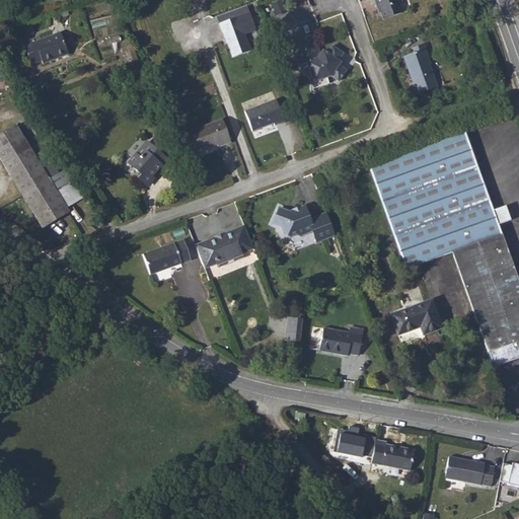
[(267,3),(269,15),(285,12),(283,0),(267,3)]
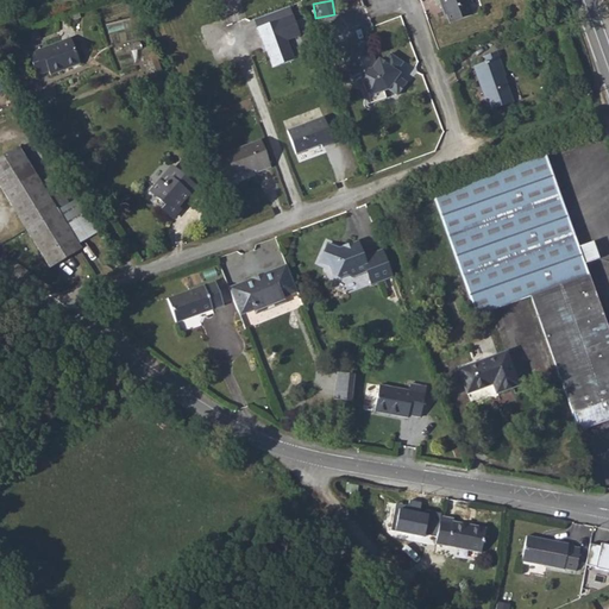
[(472,0),(438,0),(444,16),(446,14),(450,24),(472,16),(468,2),(473,0),(472,0)]
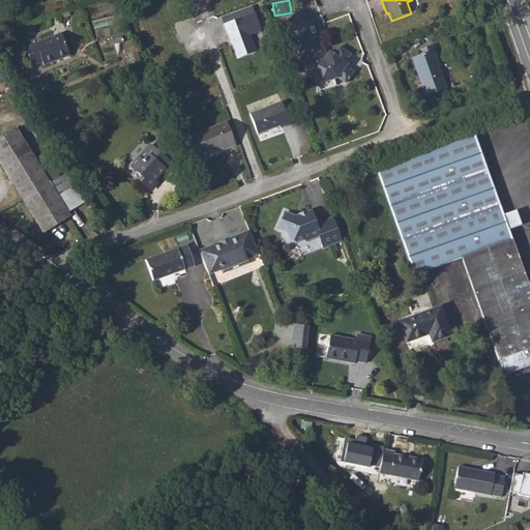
[(255,13),(224,25),(227,33),(229,32),(238,59),(256,52),(249,35),(261,31),(255,13)]
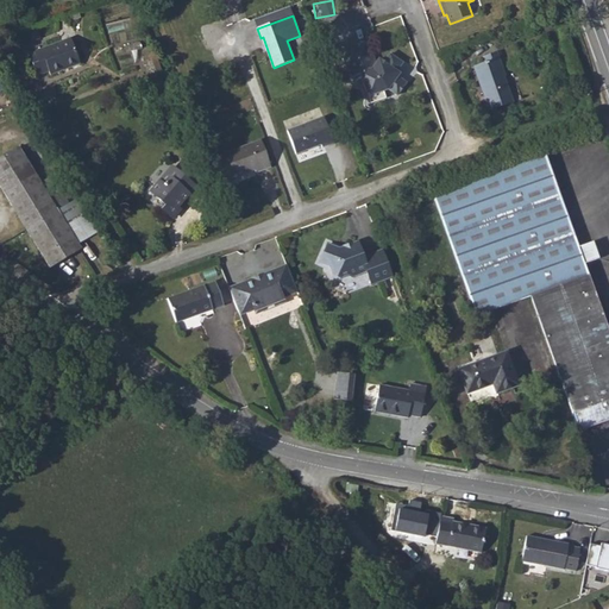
[(50,75),(62,71),(61,69),(80,62),(70,38),(29,54),(37,76),(49,71),(50,75)]
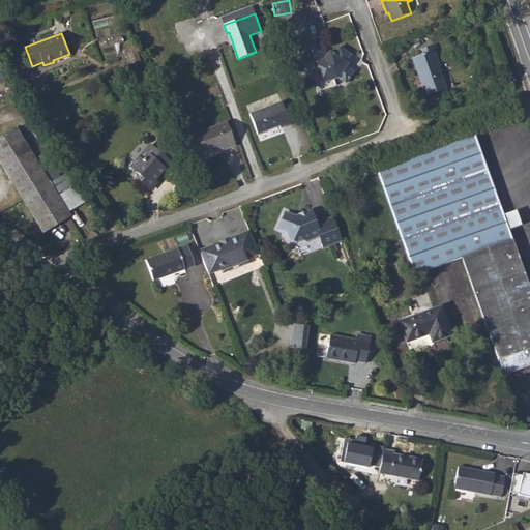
[(313,64),(320,82),(332,77),(333,80),(337,78),(345,83),(353,72),(346,67),(345,62),(350,55),(339,48),(333,55),(329,52),(327,56),(321,38),(297,47),(305,67),(313,64)]
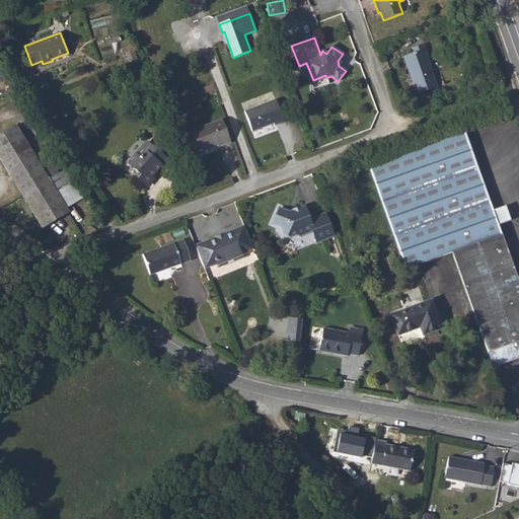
[(431,65),(423,45),(412,49),(413,54),(403,57),(417,94),(437,87),(430,66),(431,65)]
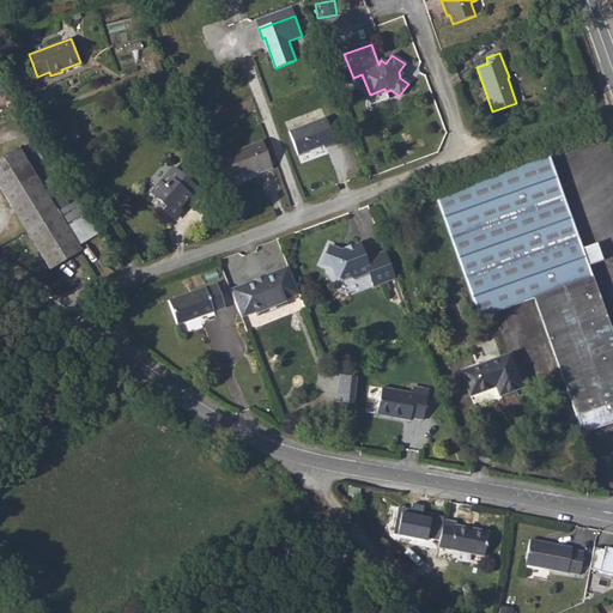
[(163,72),(158,58),(144,62),(149,76),(163,72)]
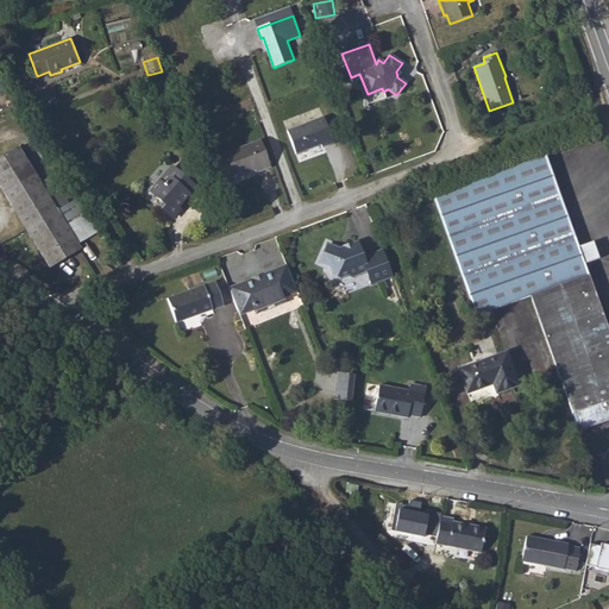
[(382,88),(368,94),(371,104),(385,99),(383,92),(382,88)]
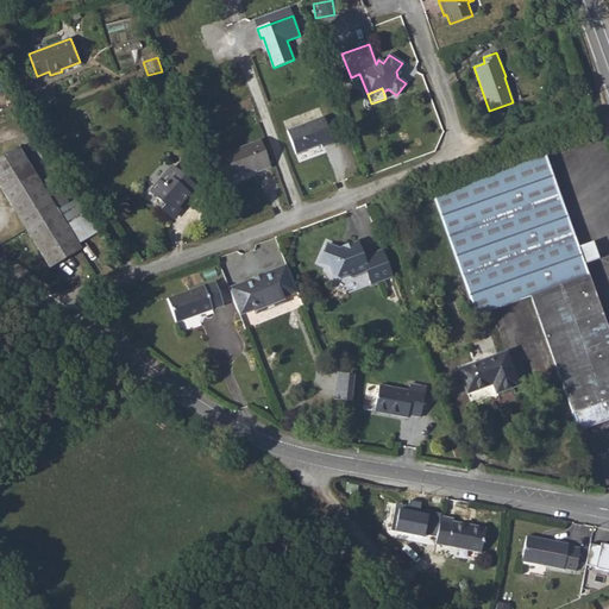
[(333,144),(324,118),(287,131),(296,155),(321,145),(322,148),(333,144)]
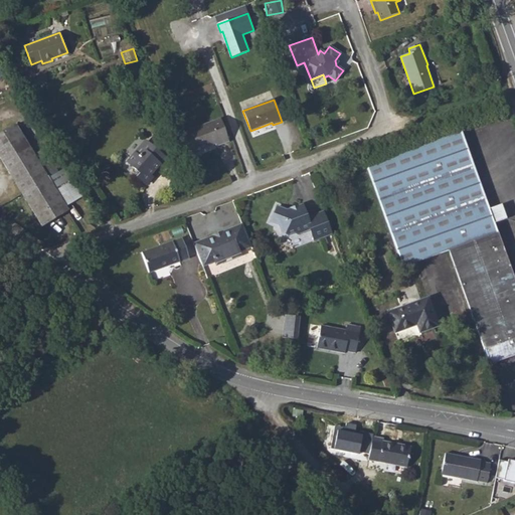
[(229,142),(220,119),(181,134),(189,154),(215,144),(216,146),(229,142)]
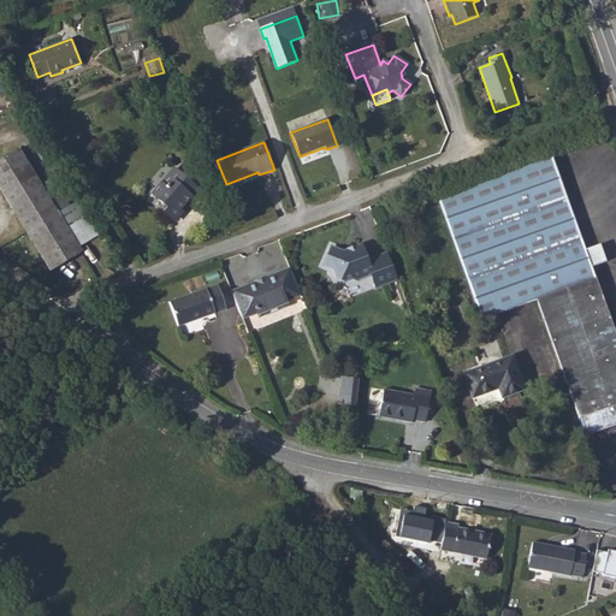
[(0,154),(3,159),(18,149),(15,143),(0,150),(0,154)]
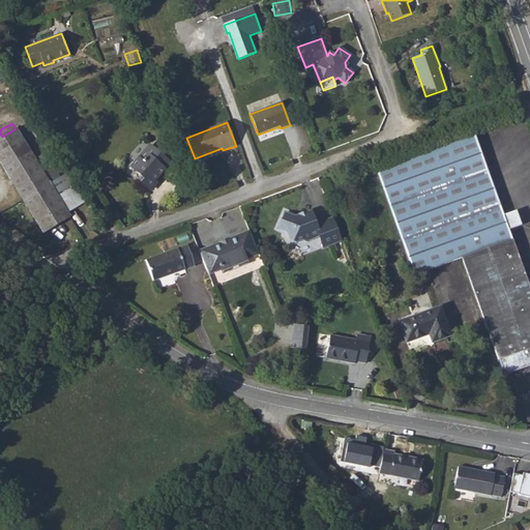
[(2,137),(0,138),(0,162),(24,201),(50,183),(34,159),(16,128),(2,137)]
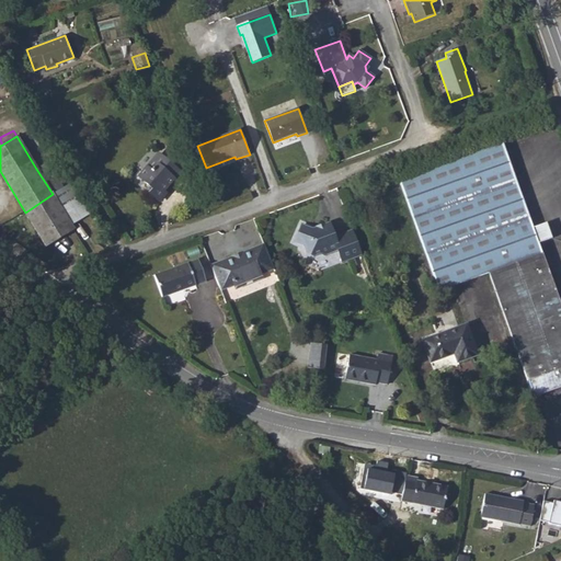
[(502,144),(399,181),(426,256),(529,217),(502,144)]
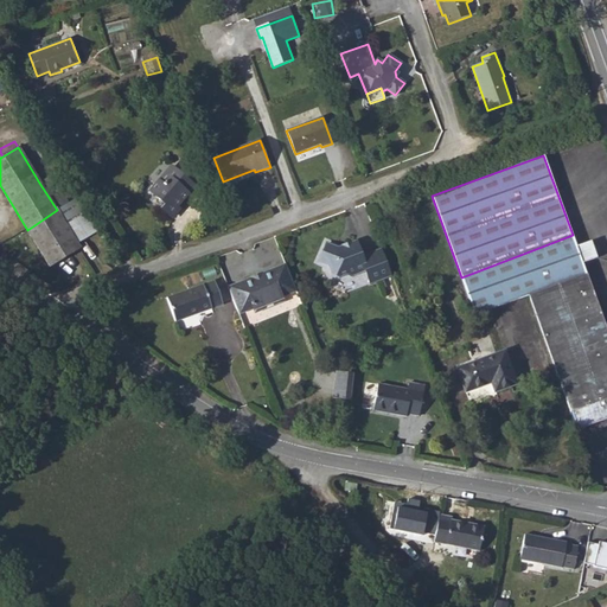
[(197,189),(172,167),(151,191),(165,204),(161,209),(172,217),(179,210),(176,206),(187,195),(190,197),(197,189)]
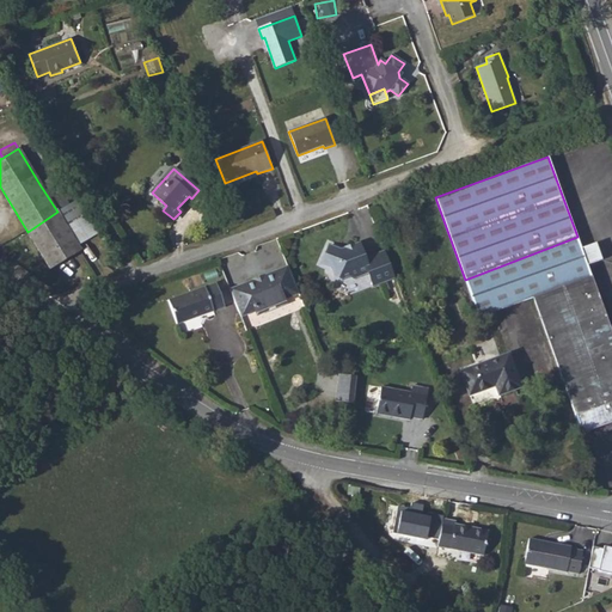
[(51,177),(40,184),(57,212),(68,204),(51,177)]
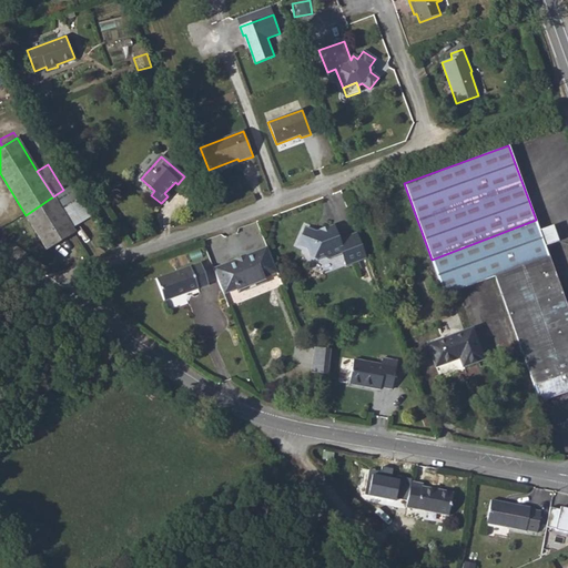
[(63,190),(53,196),(26,215),(47,250),(75,233),(72,229),(91,217),(71,185),(63,190)]
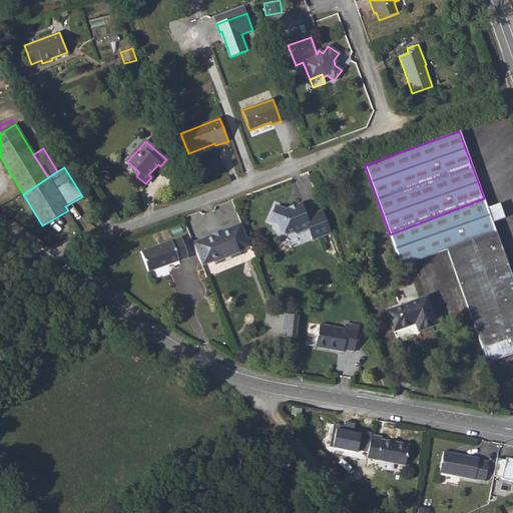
[(487,208),(484,198),(390,234),(401,266),(447,249),(488,364),(512,354),(512,280),(492,222),(487,208)]
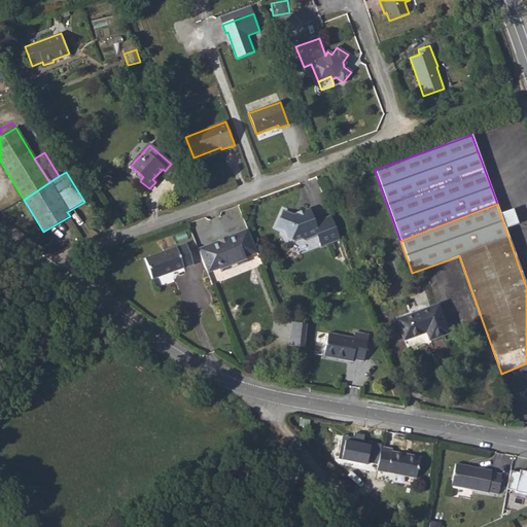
[(340,239),(331,216),(314,223),(309,210),(297,214),(299,216),(294,218),(293,216),(284,211),(277,226),(286,231),(288,237),(295,241),(302,238),(303,241),(317,235),(322,246),(340,239)]
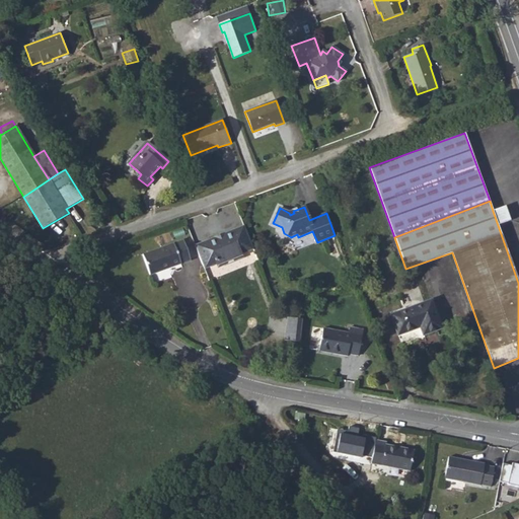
[(193,235),(210,229),(204,214),(187,220),(193,235)]
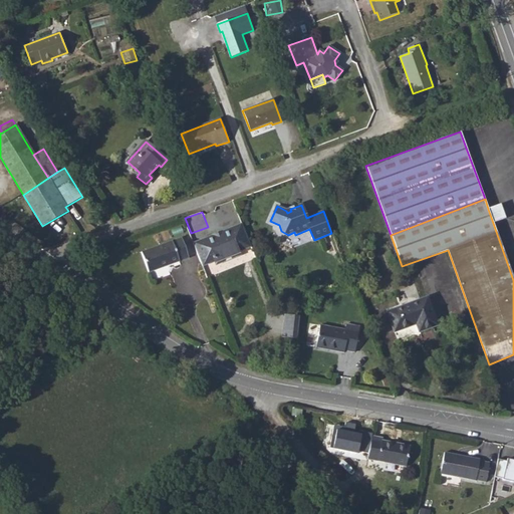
[(242,224),(193,243),(202,267),(214,262),(215,264),(240,254),(239,252),(251,247),(242,224)]
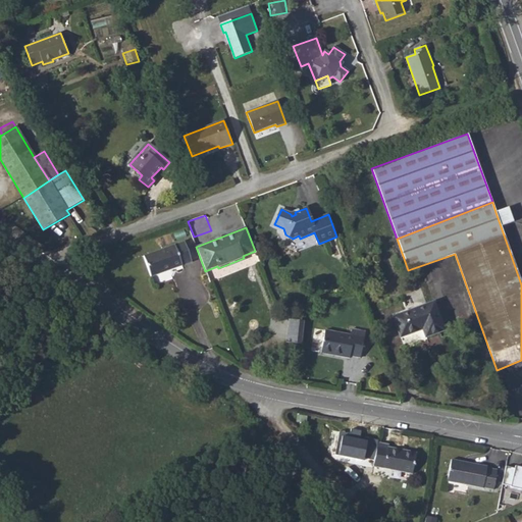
[(151,276),(192,262),(185,242),(144,257),(151,276)]
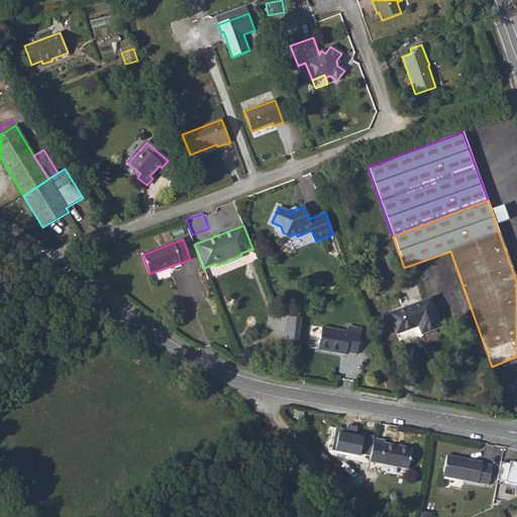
[(242,256),(241,255),(216,266),(217,268),(242,256)]
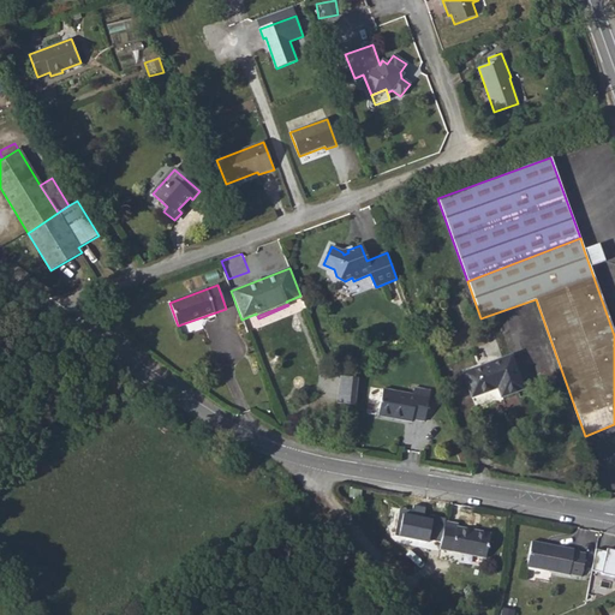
[(523,389),(511,357),(464,374),(472,396),(497,388),(501,398),(523,389)]
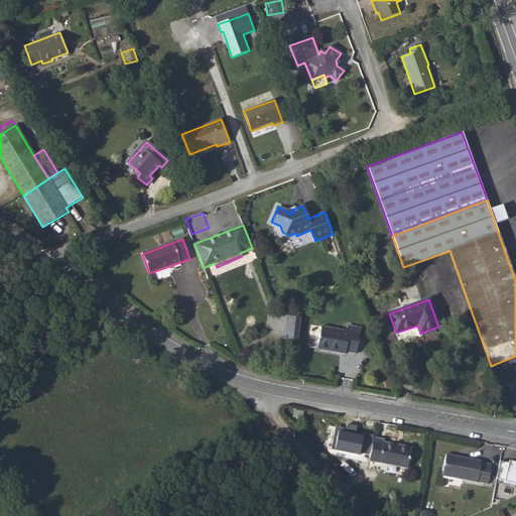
[(298,341),(300,317),(285,315),(283,339),(298,341)]
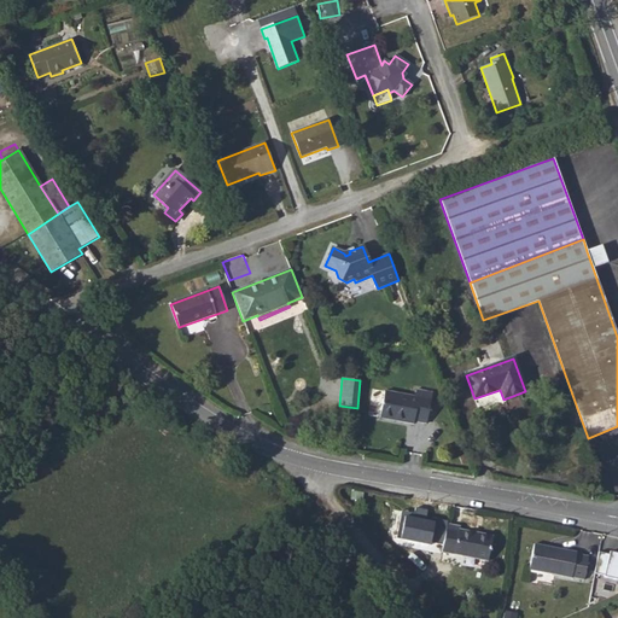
[(380,418),(406,423),(406,420),(414,421),(426,424),(432,394),(417,390),(415,397),(385,391),(380,418)]
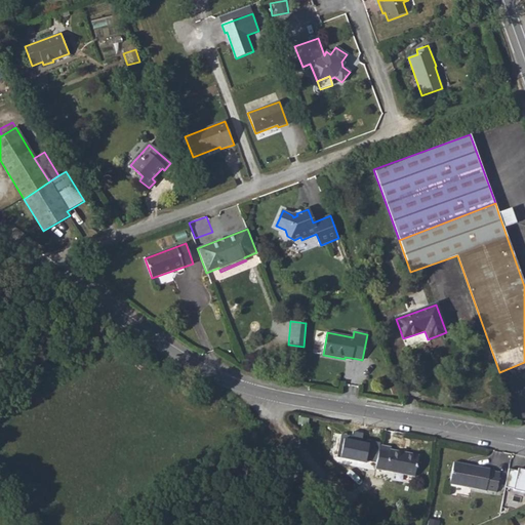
[(365,462),(369,444),(362,442),(364,433),(353,431),(352,440),(344,438),(340,457),(365,462)]
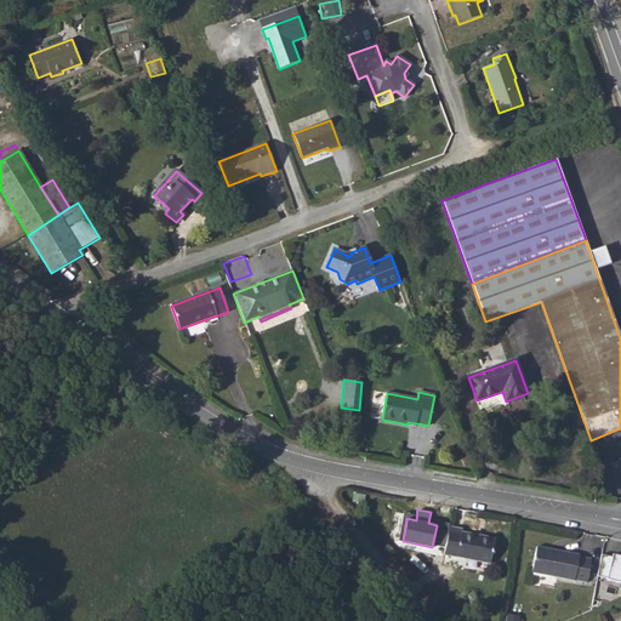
[(490,564),(495,539),(462,533),(462,529),(450,527),(444,556),(490,564)]
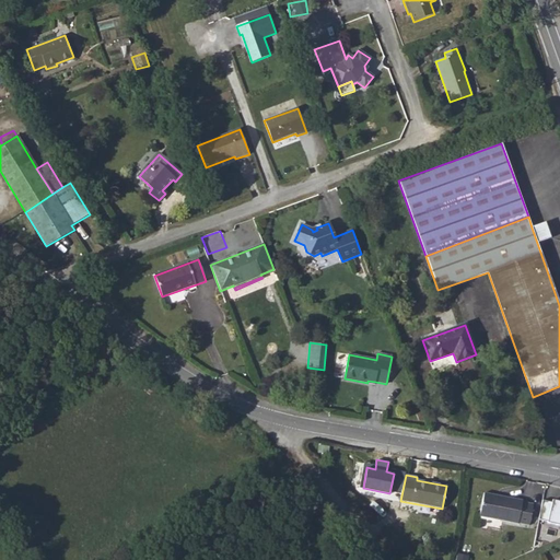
[(483,493),(479,516),(529,526),(533,504),(522,502),(523,501),(483,493)]
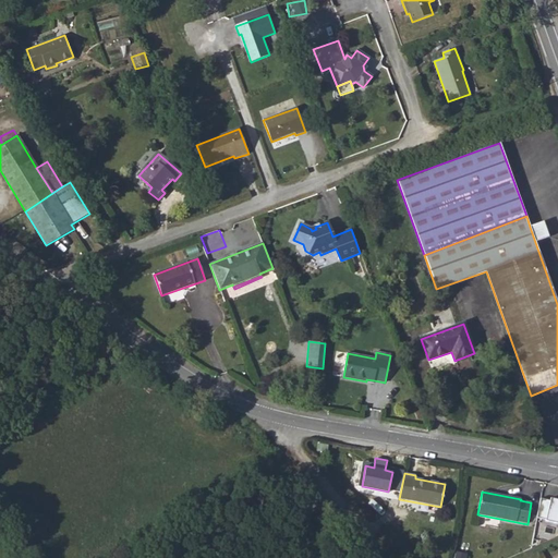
[(541,498),(536,518),(545,520),(545,521),(557,523),(557,499),(550,498),(550,500),(541,498)]
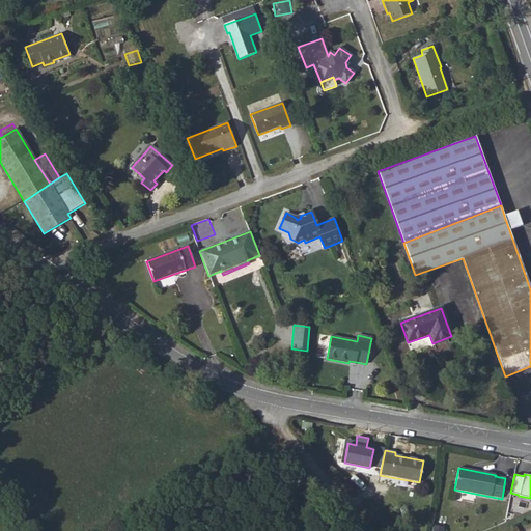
[(362,490),(367,483),(358,476),(353,483),(362,490)]
